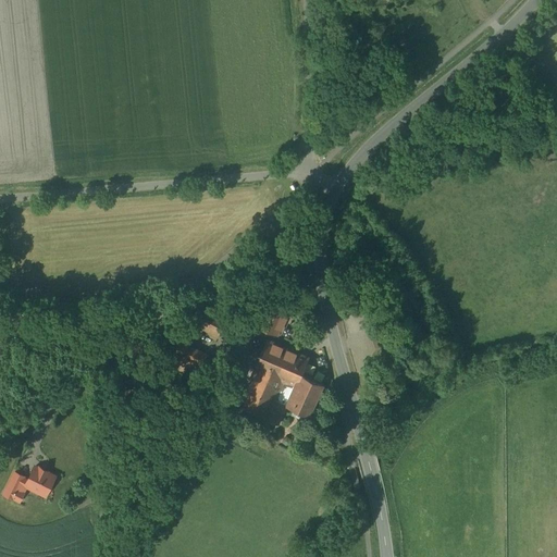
[(187,324),(217,338),(227,314),(199,300),(187,324)]
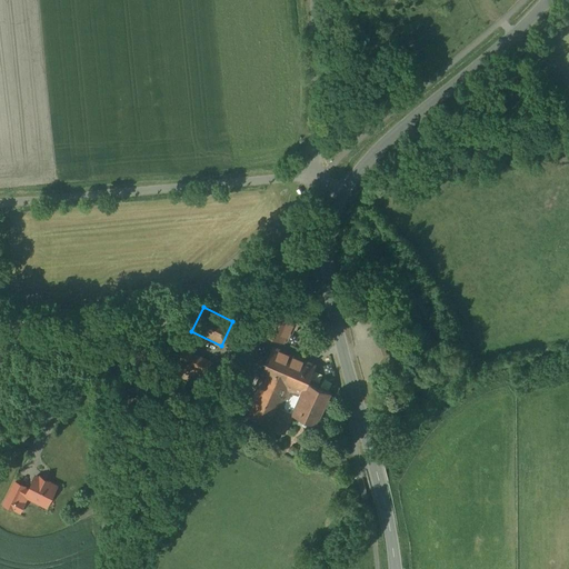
[(273,307),(261,333),(283,343),(296,317),(273,307)]
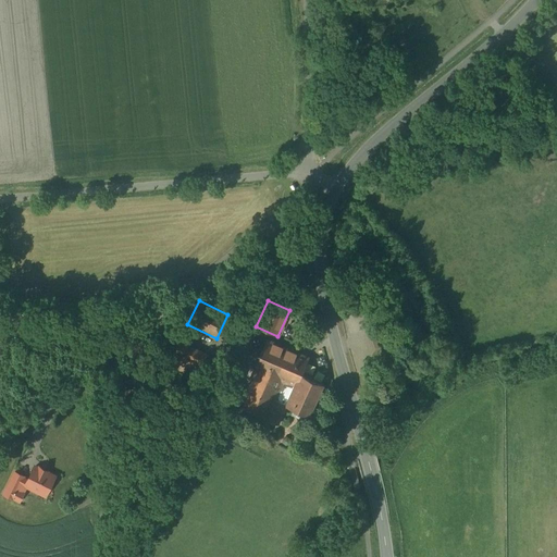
[(255,368),(237,406),(265,418),(265,419),(277,424),(286,405),(309,415),(322,385),(300,375),(309,358),(267,339),(255,368)]
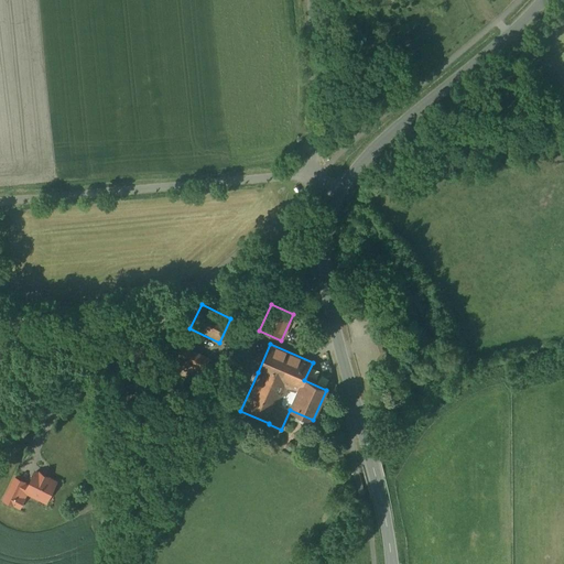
[(207,365),(177,350),(176,355),(173,360),(203,376),(206,368),(207,365)]
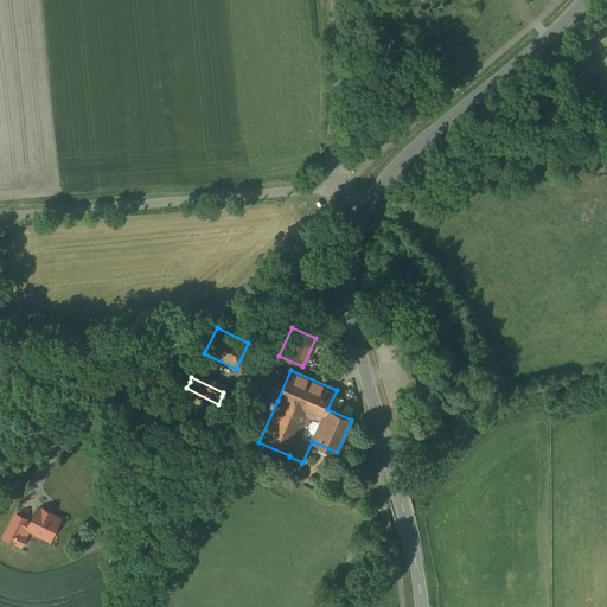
[(61,521),(33,509),(27,522),(13,516),(2,540),(23,549),(29,535),(51,544),(61,521)]
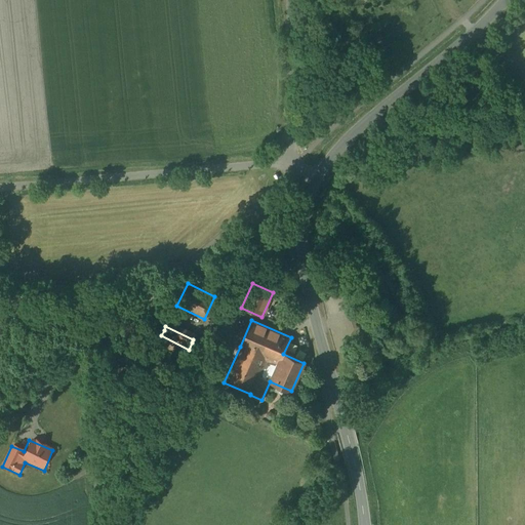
All buildings are outlined.
